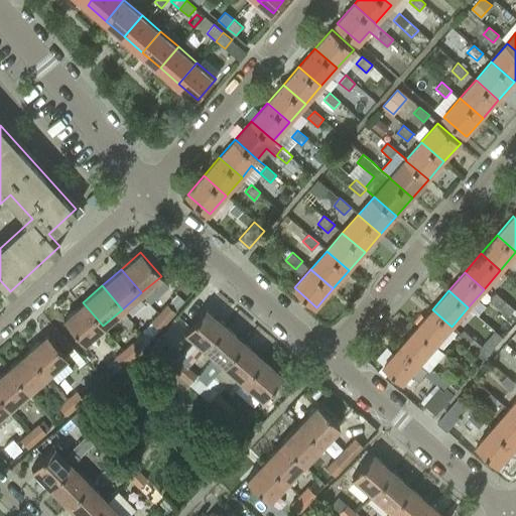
[(489,299),(499,307),(505,300),(496,292),(489,299)]
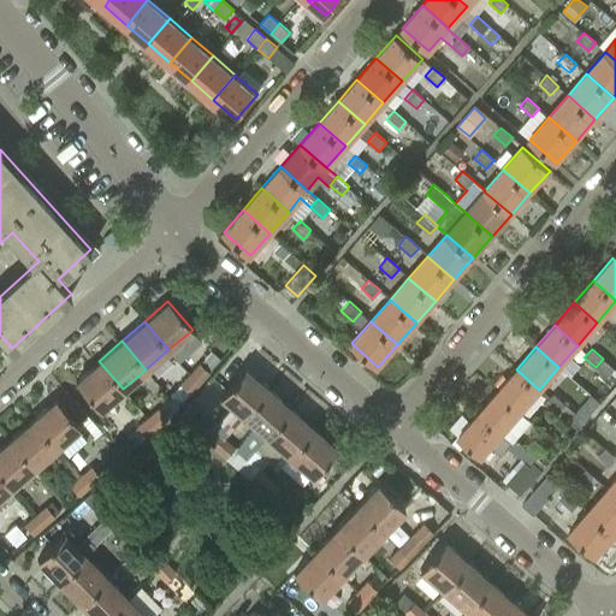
[(603,359),(596,367),(606,377),(614,368),(603,359)]
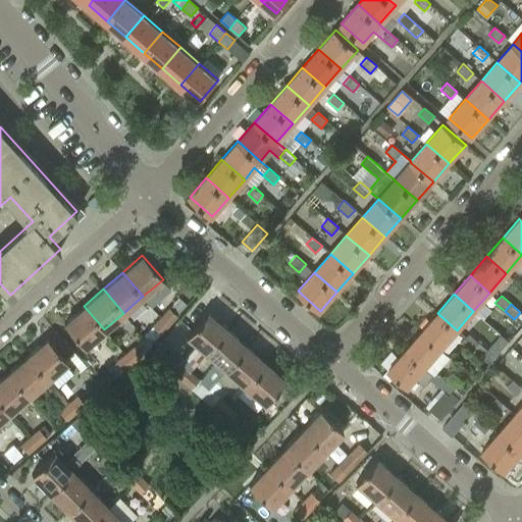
[(104,329),(84,306),(63,323),(85,347),(104,329)]
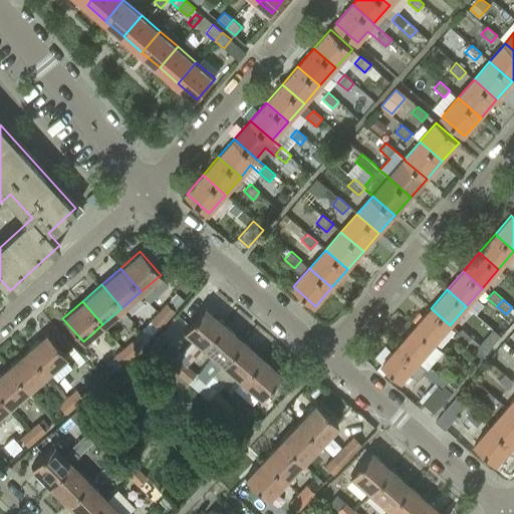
[(166,303),(158,311),(167,319),(175,311),(175,310),(166,303)]
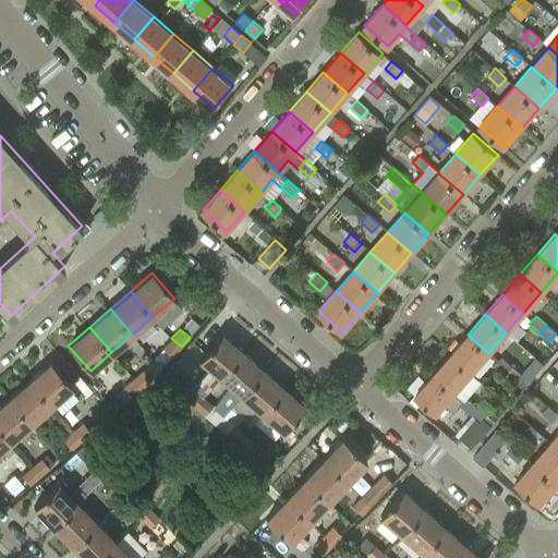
[(209,368),(193,388),(202,396),(219,376),(241,351),(219,332),(197,358),(209,368)]
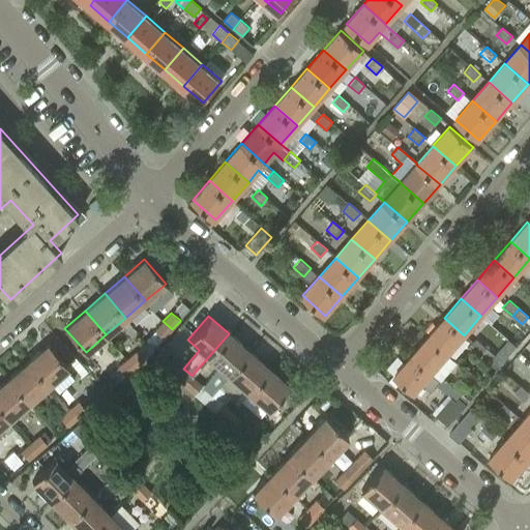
[(444,318),(428,336),(447,354),(464,335),(444,318)]
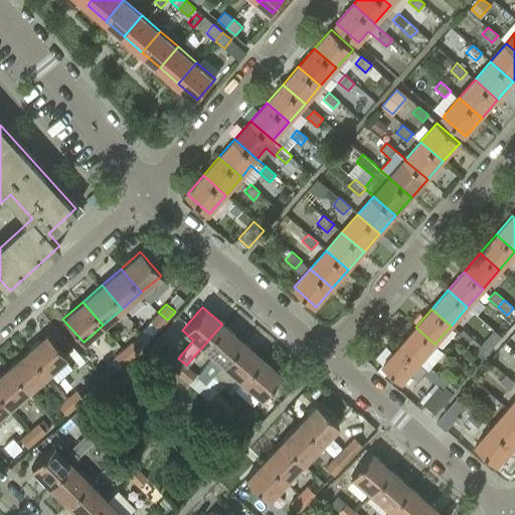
[(150,321),(159,329),(166,321),(167,320),(158,312),(150,321)]
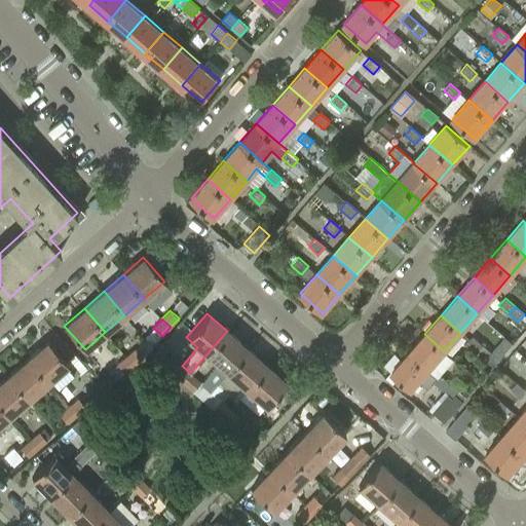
[(217,364),(203,379),(213,387),(226,372),(247,347),(227,331),(207,354),(217,364)]
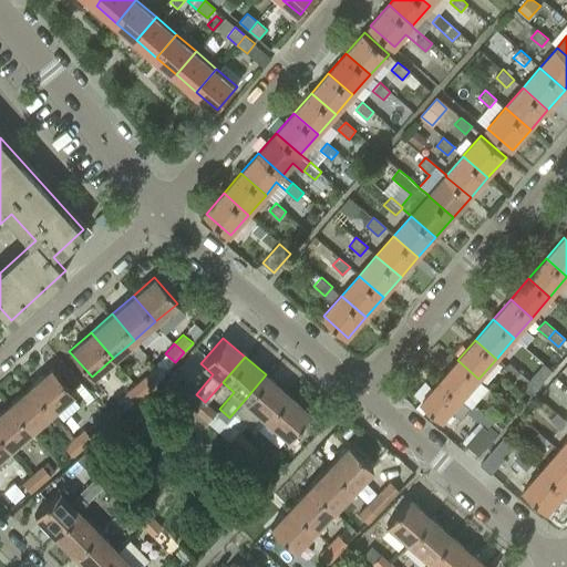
[(457,360),(439,380),(461,399),(478,379),(457,360)]
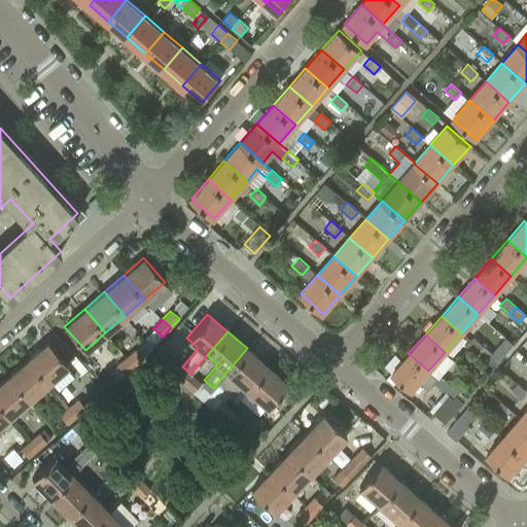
[(476,352),(483,345),(473,337),(466,344),(476,352)]
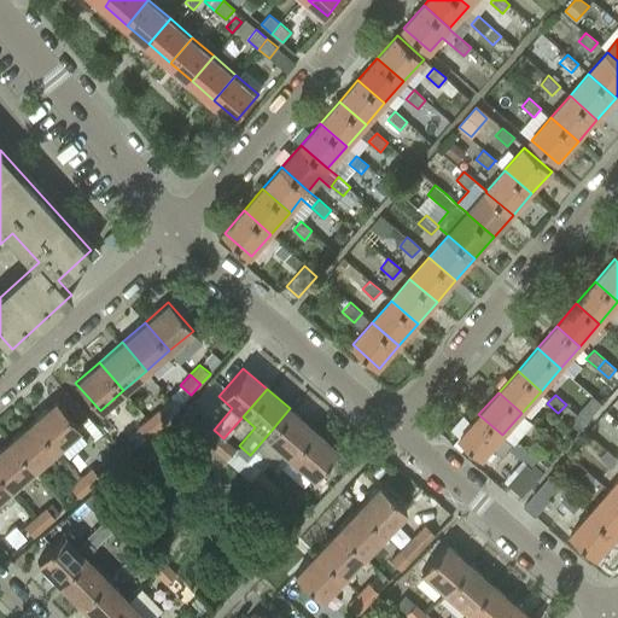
[(54,401),(30,421),(54,449),(79,429),(54,401)]
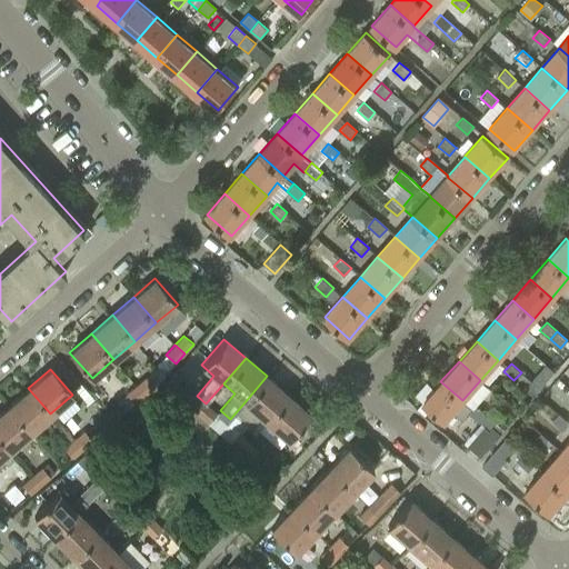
[(521,372),(513,380),(525,390),(532,381),(521,372)]
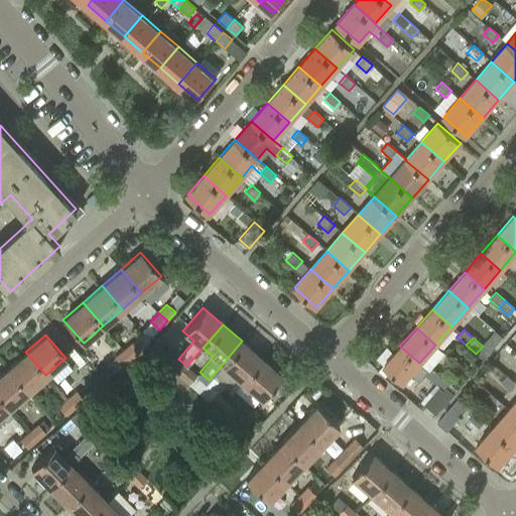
[(242,341),(222,365),(241,381),(261,358),(242,341)]
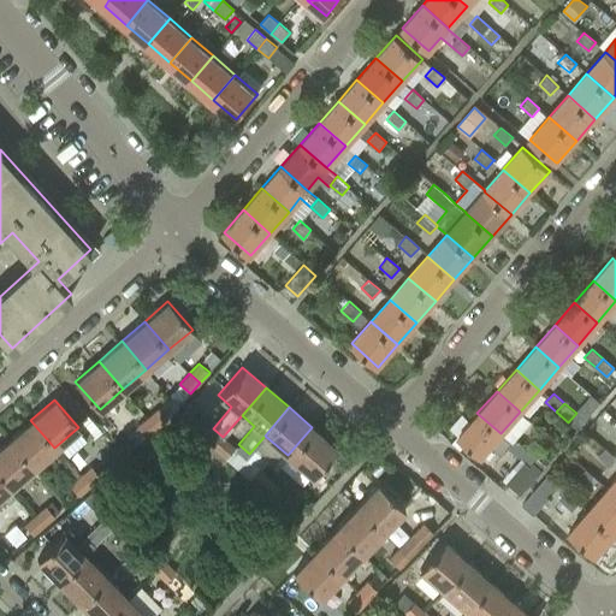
[(158,408),(147,418),(157,428),(166,419),(158,408)]
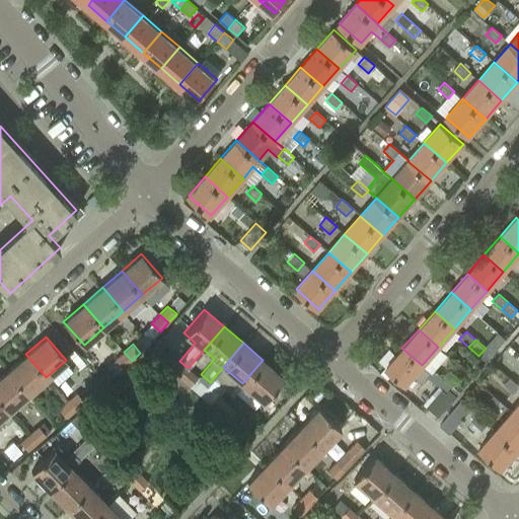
[(401,348),(385,367),(404,385),(413,376),(422,383),(428,377),(427,376),(431,372),(422,365),(401,348)]
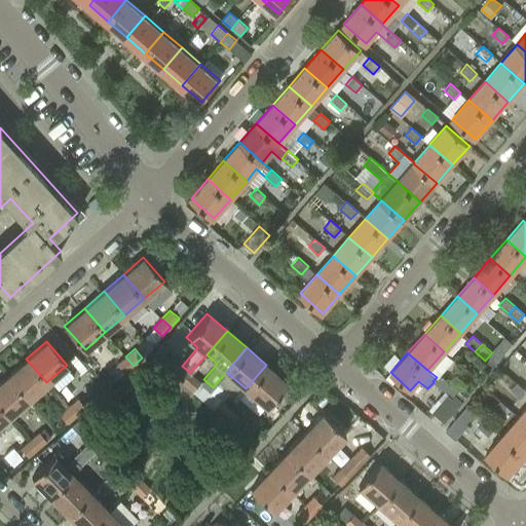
[(125,357),(116,364),(123,374),(124,374),(134,366),(125,357)]
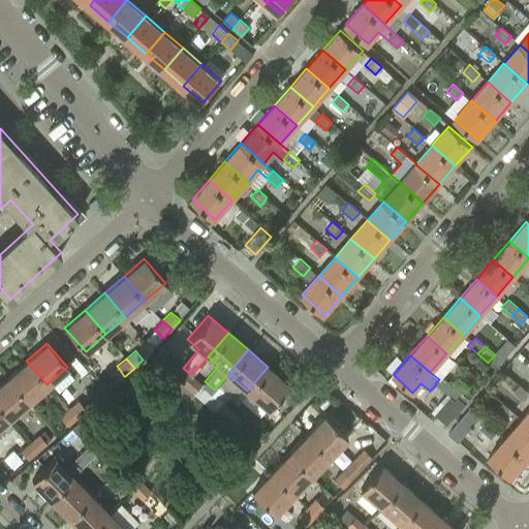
[(7,378),(28,401),(47,384),(26,361),(7,378)]
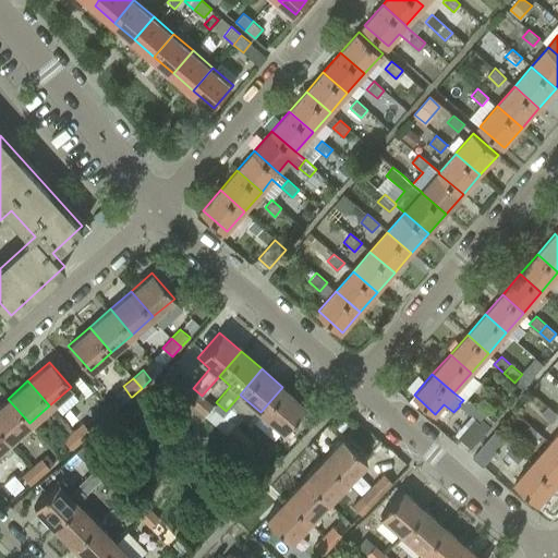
[(263,414),(255,422),(275,438),(282,431),(304,405),(282,387),(261,412),(263,414)]
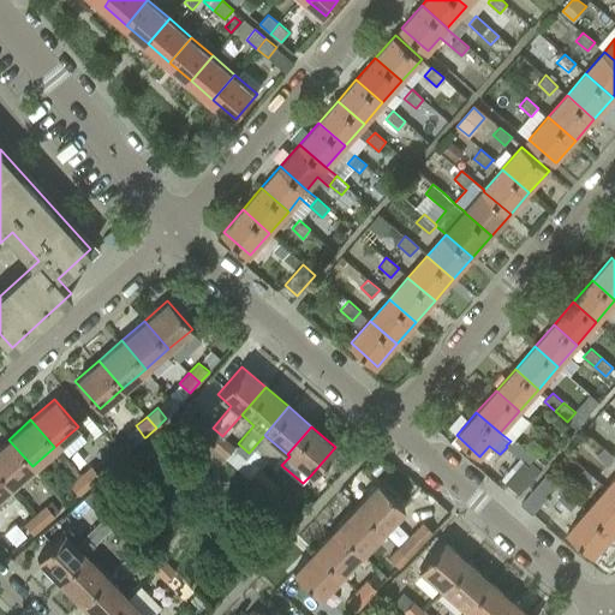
[(203,440),(213,447),(222,436),(213,428),(203,439),(203,440)]
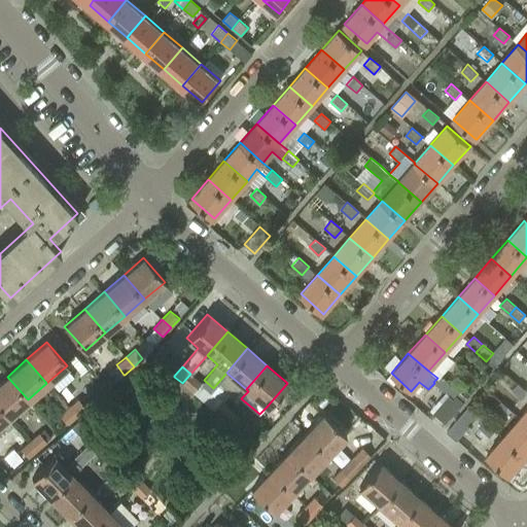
[(190,374),(182,383),(192,392),(201,383),(190,374)]
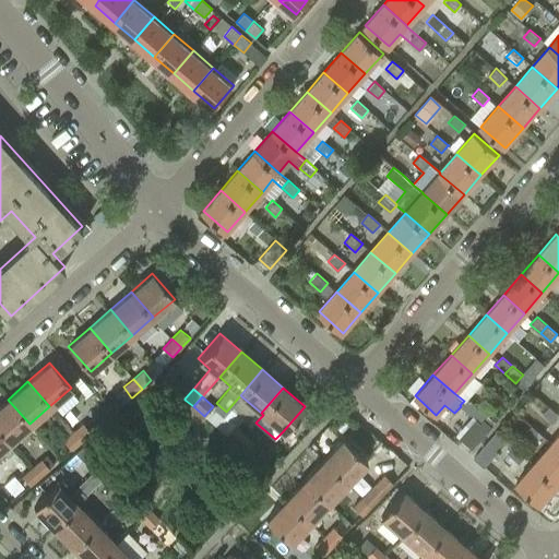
[(464,401),(460,405),(461,406),(470,414),(476,405),(468,399),(465,402),(464,401)]
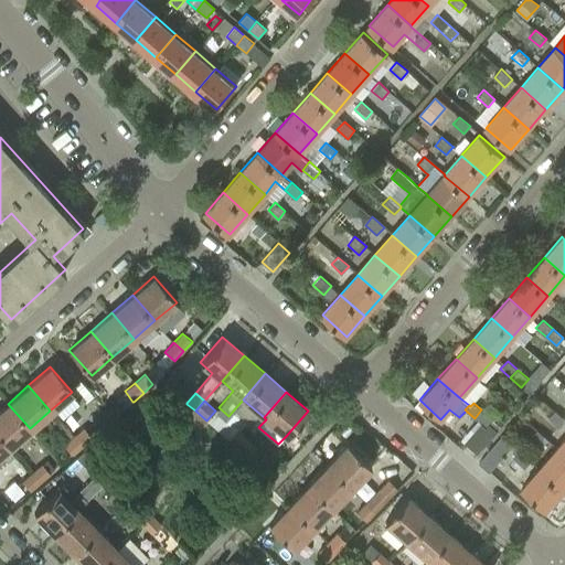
[(8,404),(0,409),(0,436),(9,447),(30,428),(8,404)]
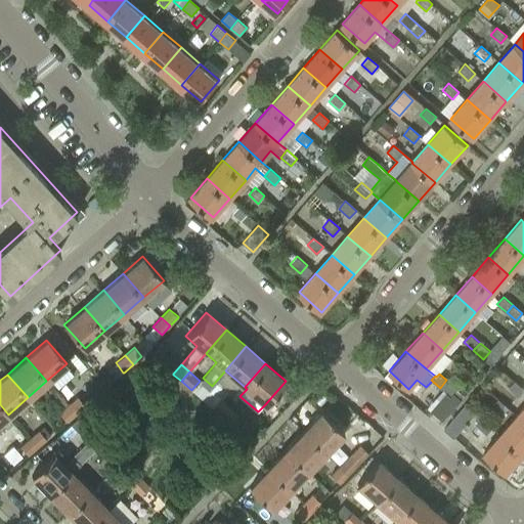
[(446,392),(430,410),(442,421),(462,400),(452,392),(455,388),(446,380),(440,388),(446,392)]
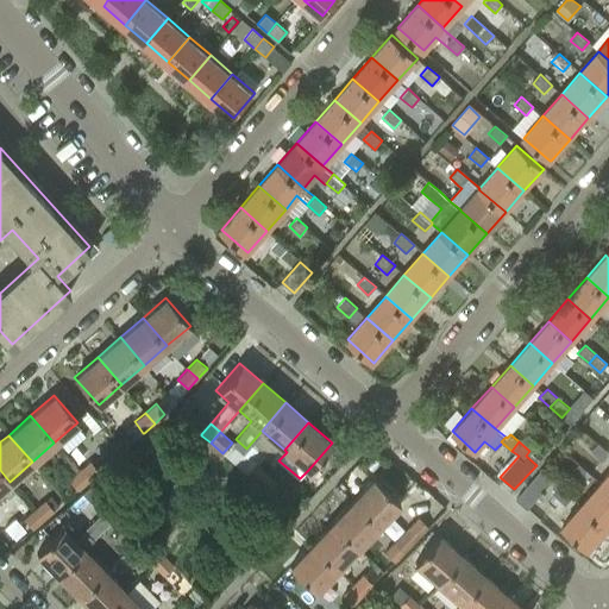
[(608,452),(598,441),(590,451),(602,460),(608,452)]
